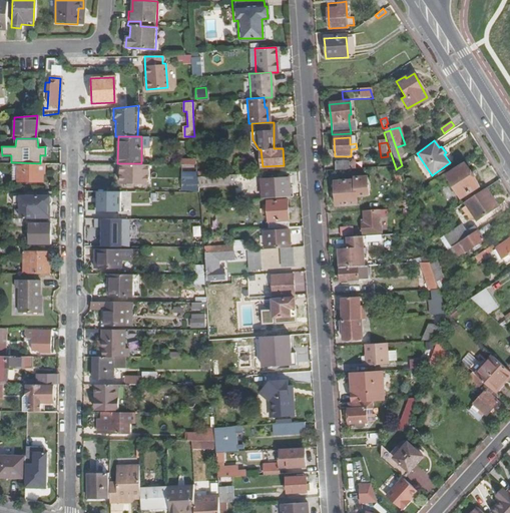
[(43,172),(43,163),(40,163),(17,162),(17,180),(41,181),(41,172),(43,172)]
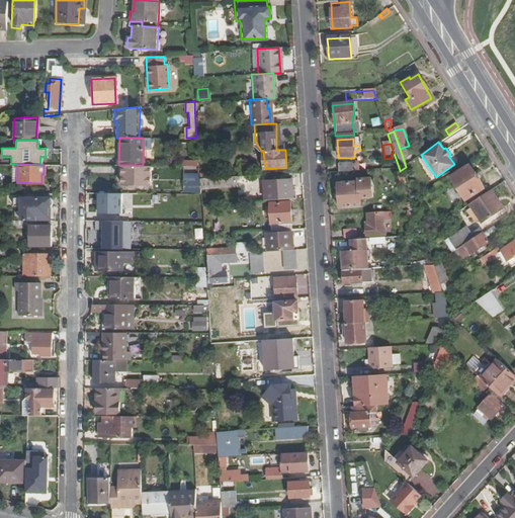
[(198,177),(198,164),(181,165),(183,191),(199,191),(198,177)]
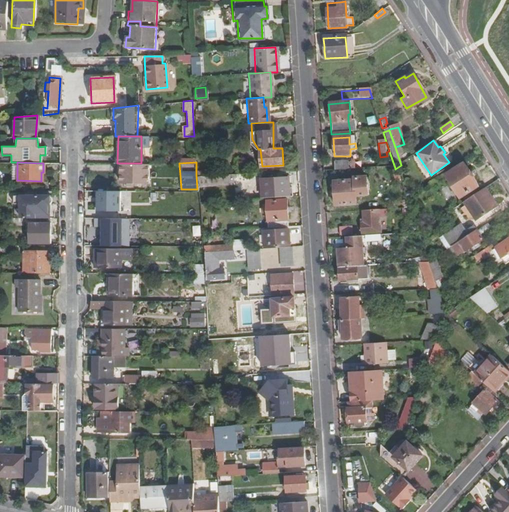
[(141,163),(119,163),(119,174),(119,182),(146,182),(146,163),(141,163)]
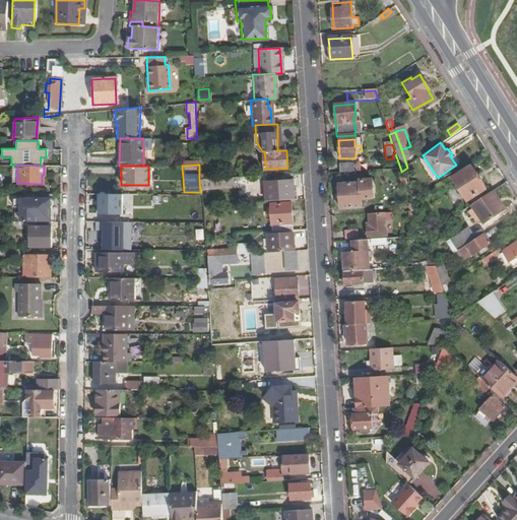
[(339,166),(339,174),(352,173),(352,166),(339,166)]
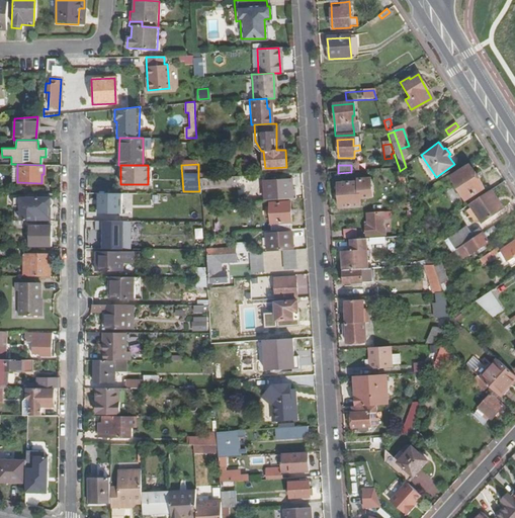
[(466,165),(448,176),(463,199),(482,188),(466,165)]
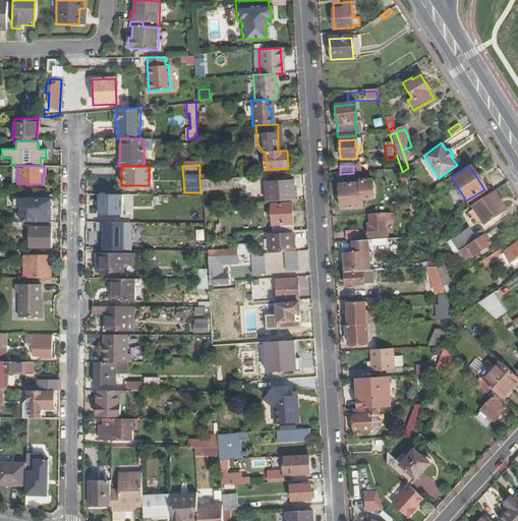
[(402,171),(397,171),(403,185),(406,184),(402,172),(402,171)]
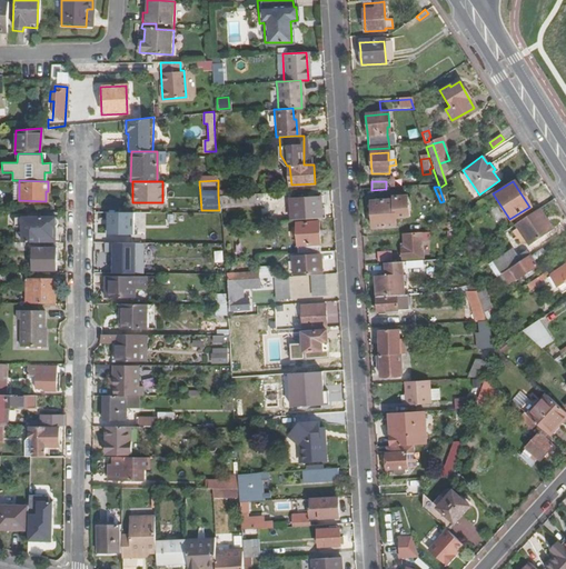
[(296,216),(317,216),(316,198),(295,198),(296,216)]
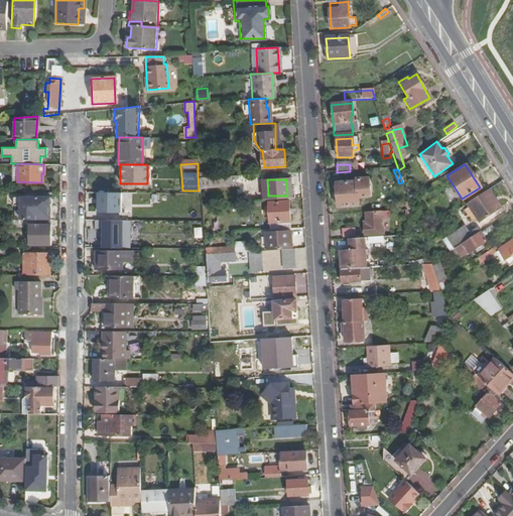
[(355,182),(336,183),(338,208),(358,207),(358,199),(366,196),(365,180),(355,181),(355,182)]
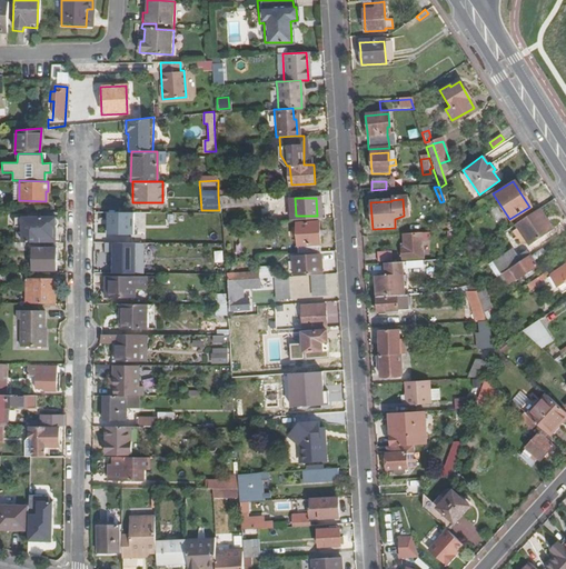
[(537,207),(514,223),(529,245),(552,228),(537,207)]
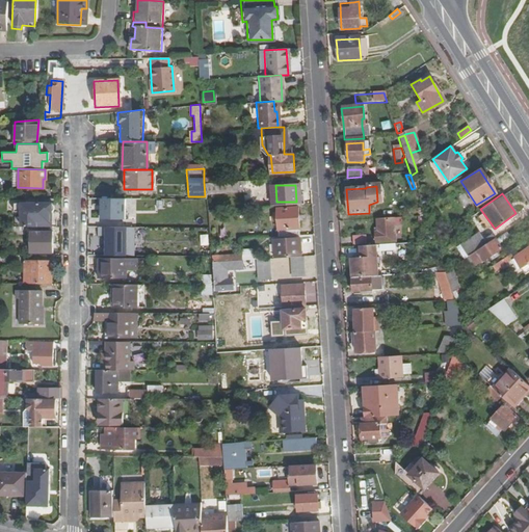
[(132,222),(133,198),(87,197),(86,212),(87,212),(87,221),(132,222)]
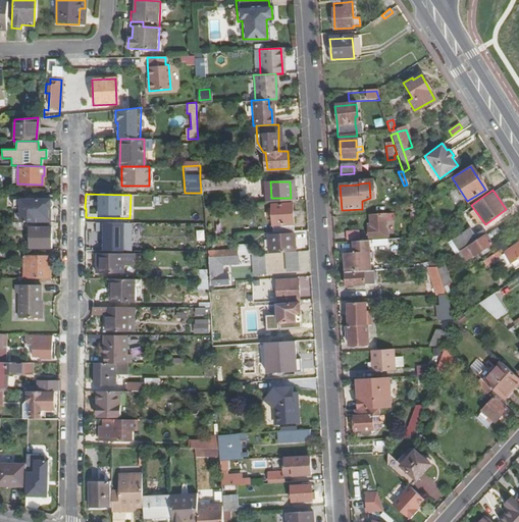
[(20,208),(20,222),(28,222),(36,222),(36,217),(48,217),(48,209),(50,207),(50,200),(20,199),(20,208)]
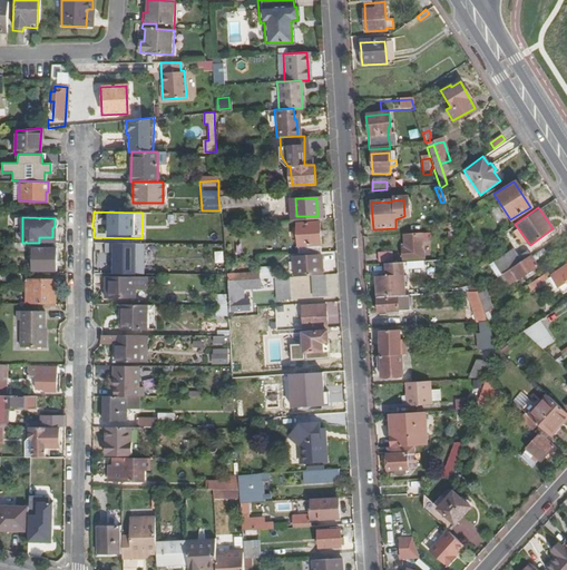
[(294,224),(296,253),(320,252),(319,223),(294,224)]
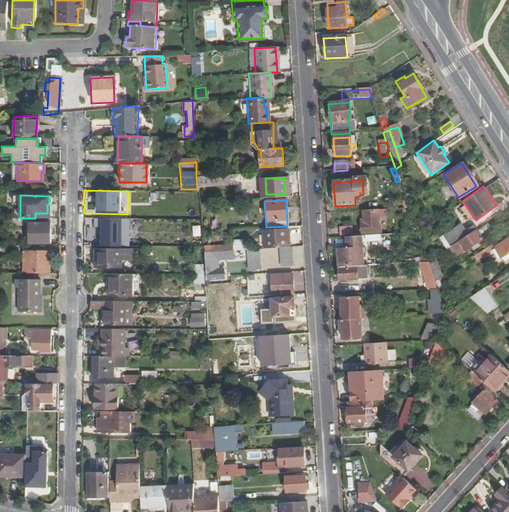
[(35,213),(35,218),(49,218),(49,203),(47,205),(47,213),(35,213)]
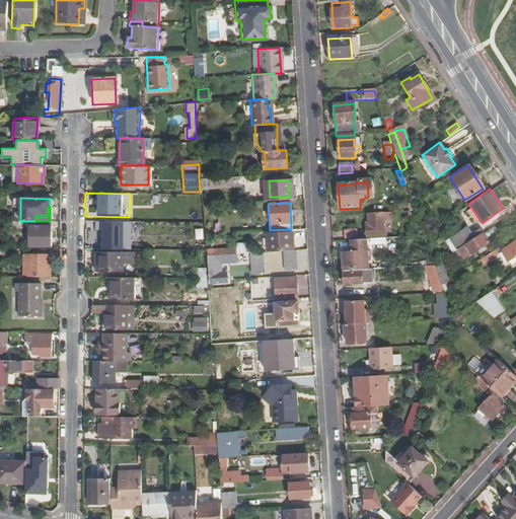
[(381,214),(369,215),(370,224),(366,224),(366,238),(377,238),(376,224),(381,223),(381,214)]
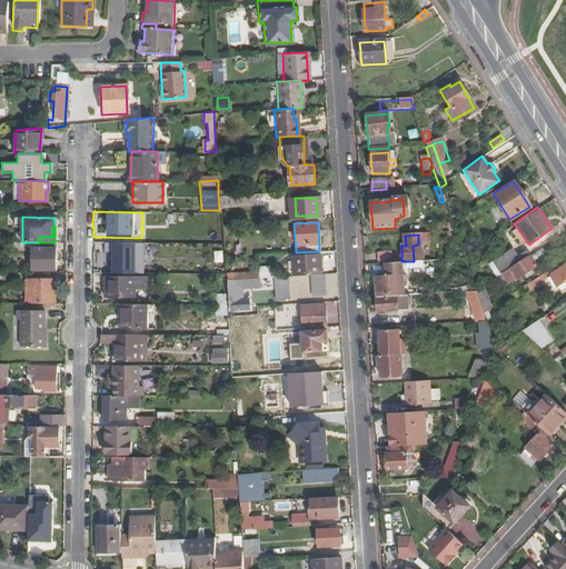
[(13,250),(29,251),(30,242),(22,242),(13,242),(13,250)]
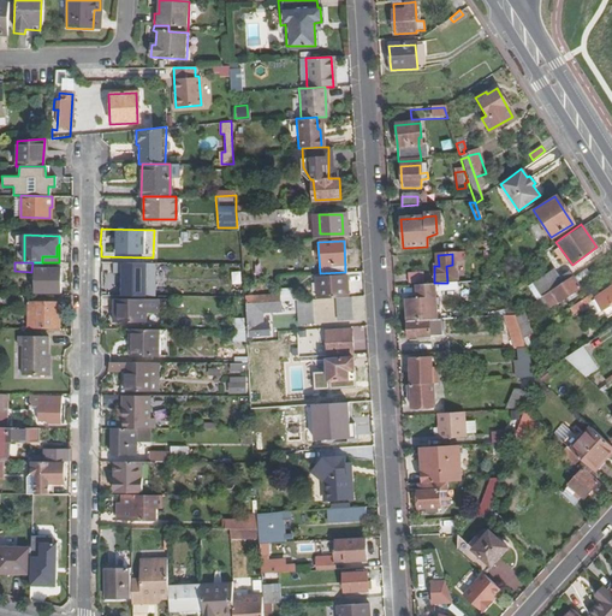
[(59,268),(59,272),(70,271),(70,262),(59,262),(42,262),(33,262),(31,272),(40,272),(40,268),(59,268)]
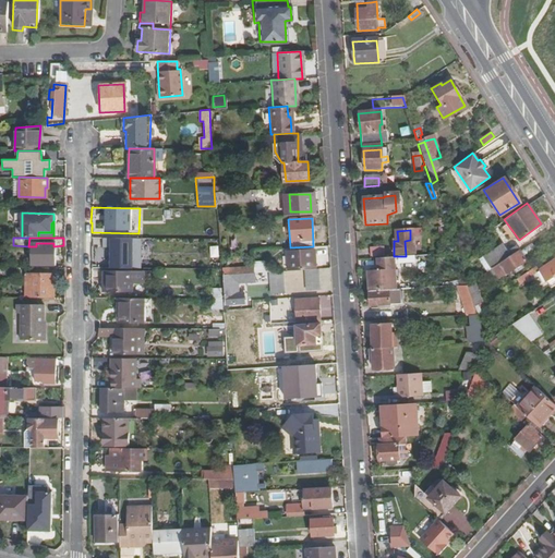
[(140,268),(140,239),(100,239),(101,246),(109,246),(109,269),(140,268)]
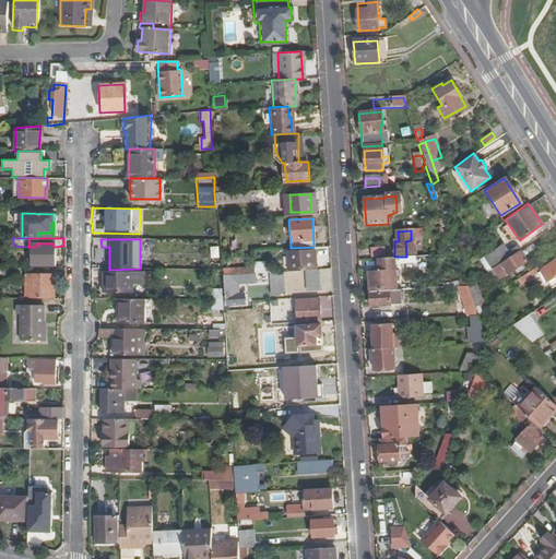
[(36,244),(36,247),(36,264),(54,265),(54,247),(54,244),(36,244)]
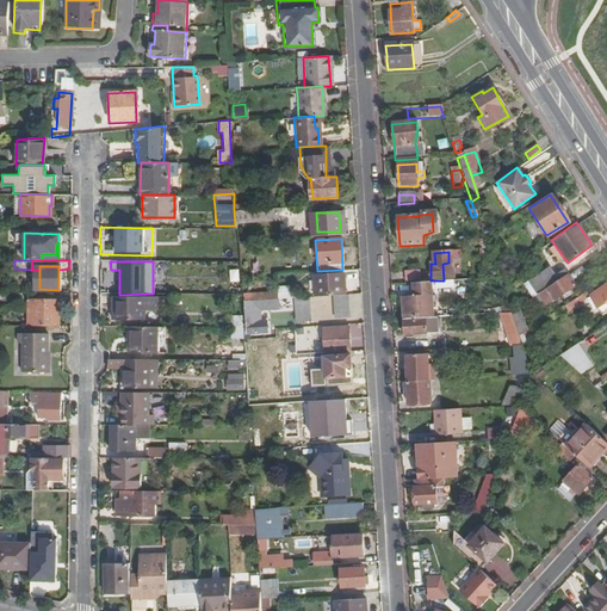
[(533,298),(556,282),(546,269),(522,287),(532,300),(533,298)]
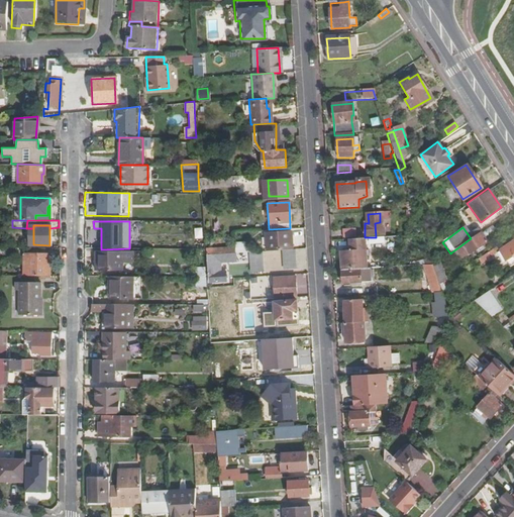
[(263,246),(263,250),(273,249),(273,245),(290,244),(289,231),(270,232),(270,238),(272,238),(272,239),(263,239),(263,244),(261,244),(261,246),(263,246)]
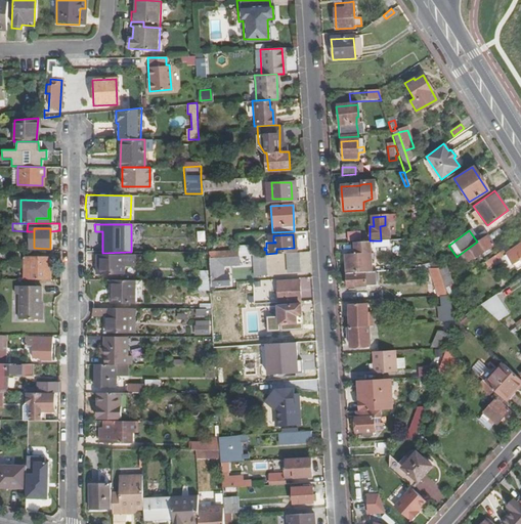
[(486,235),(477,242),(458,256),(463,264),(474,255),(475,257),(492,244),(486,235)]
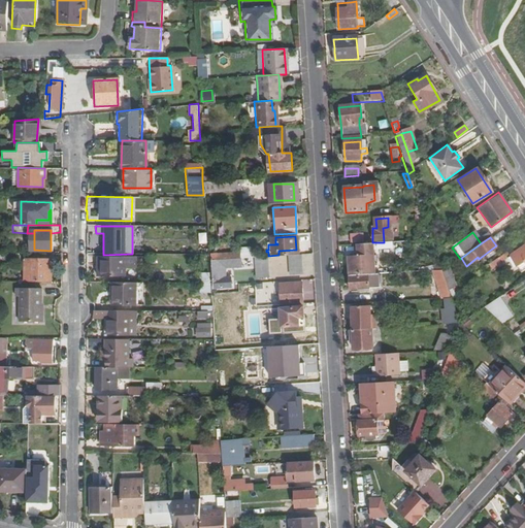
[(395,245),(375,245),(376,258),(405,256),(404,243),(395,243),(395,245)]
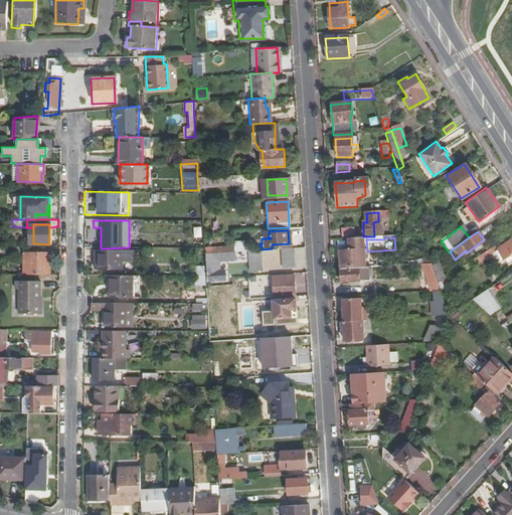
[(496,247),(494,244),(474,260),(478,264),(497,248),(503,258),(511,252),(511,239),(511,237),(496,247)]
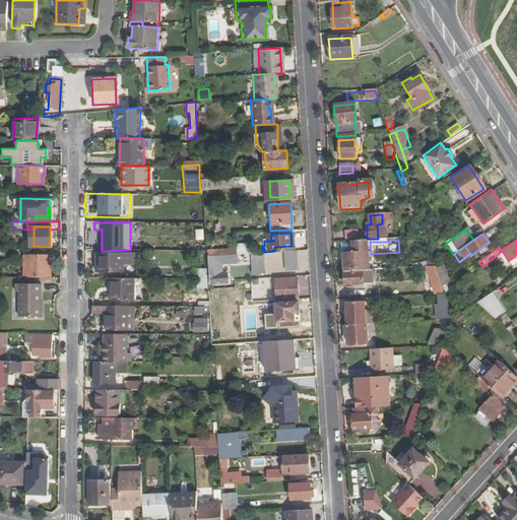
[(370,271),(368,242),(352,242),(352,254),(343,255),(343,273),(370,271)]
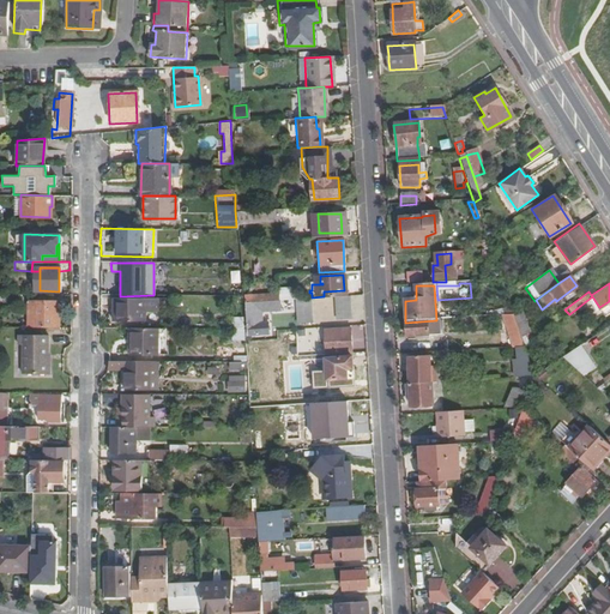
[(349,295),(332,296),(333,319),(350,318),(349,295)]
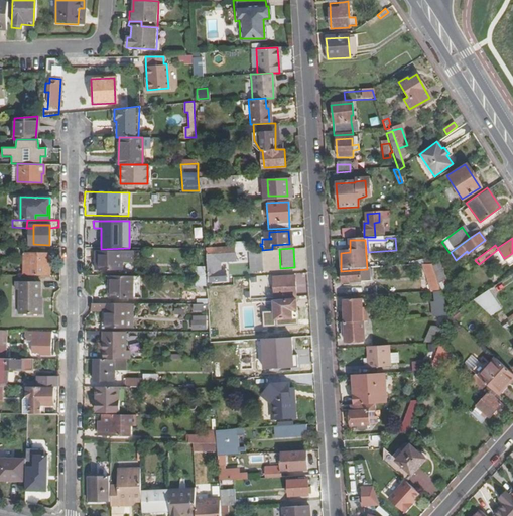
[(294,249),(295,259),(303,259),(302,248),(294,249)]
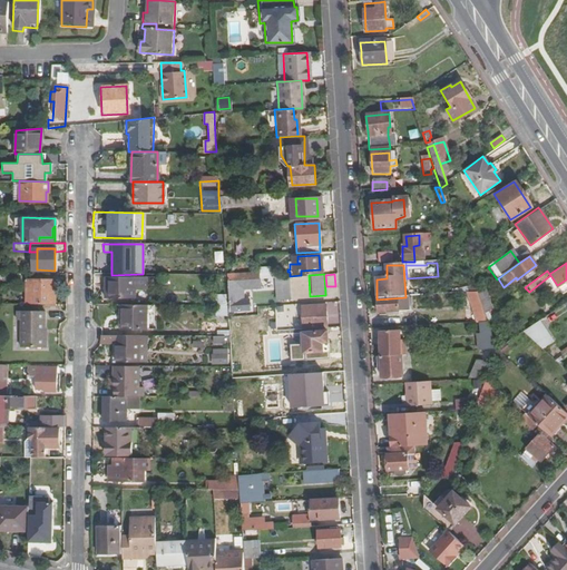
[(109,276),(109,298),(130,298),(130,276),(109,276)]
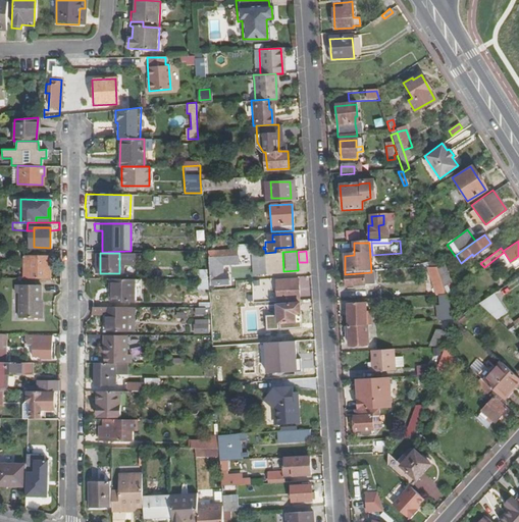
[(264,253),(250,254),(252,273),(265,273),(264,253)]
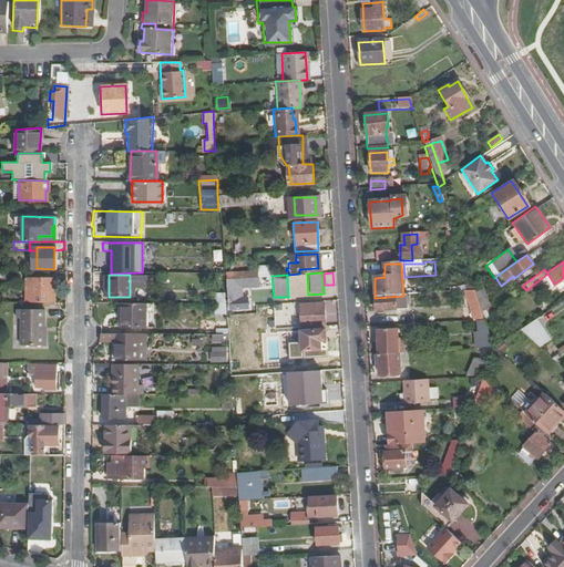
[(288,296),(308,295),(307,275),(288,276),(288,296)]
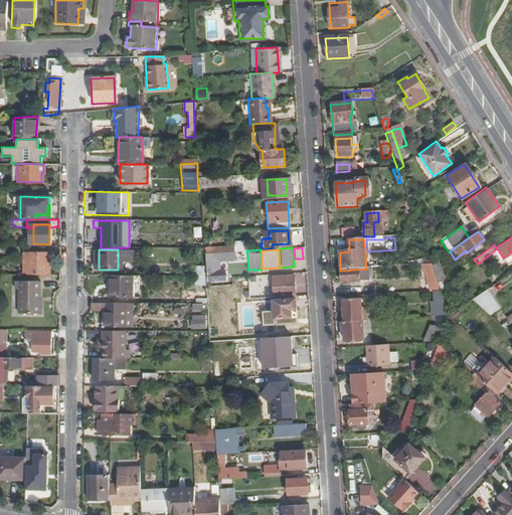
[(205,252),(204,252),(206,280),(224,279),(223,270),(219,270),(218,260),(234,259),(233,250),(213,251),(205,252)]
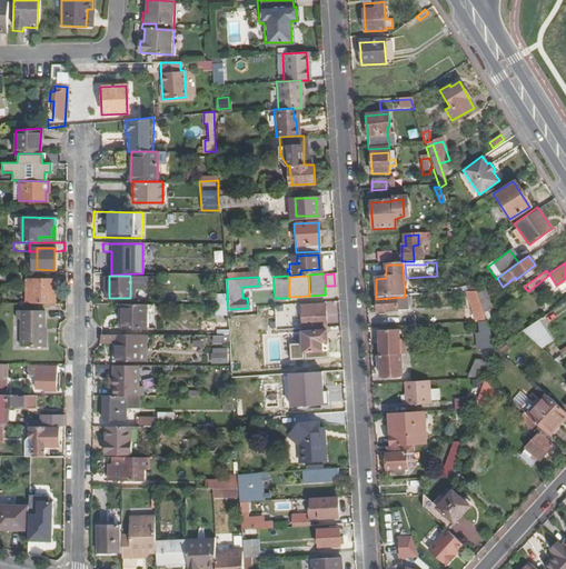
[(25,302),(52,303),(53,280),(25,280),(25,302)]
